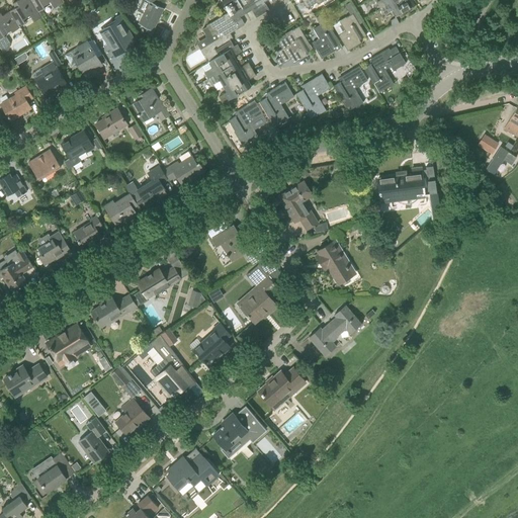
[(38,12),(39,12),(31,0),(22,0),(21,1),(20,0),(17,0),(13,3),(15,7),(10,10),(10,11),(19,26),(24,23),(22,19),(29,15),(33,22),(41,17),(38,12)]
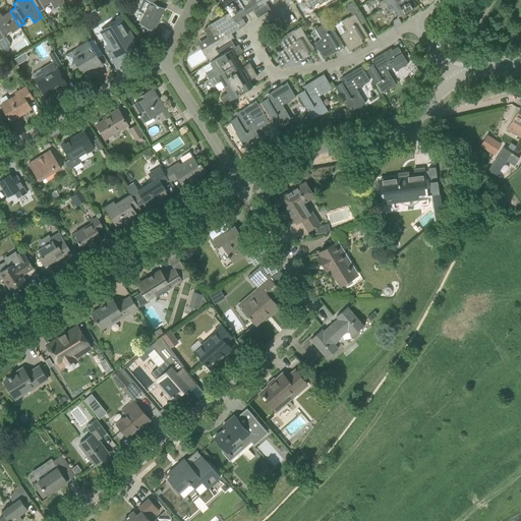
[(60,0),(32,0),(40,12),(45,8),(44,6),(51,2),(55,8),(63,4),(60,0)]
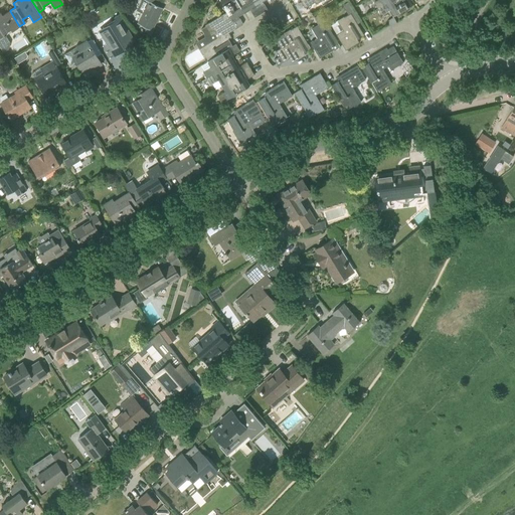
[(152,31),(163,8),(154,3),(155,0),(142,0),(137,10),(143,12),(138,23),(152,31)]
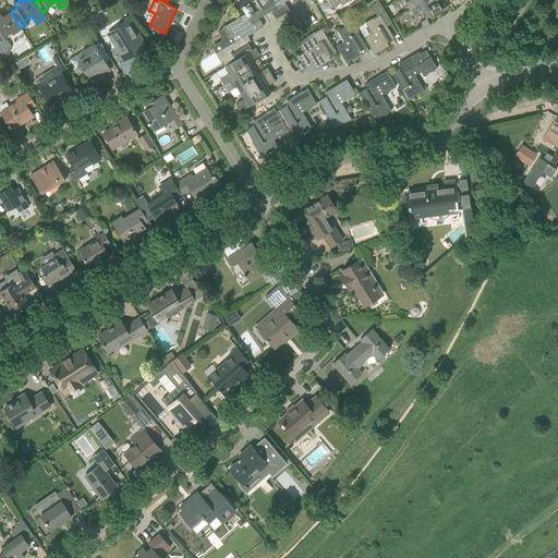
[(264,26),(256,13),(262,10),(263,10),(256,0),(238,0),(246,13),(257,31),(264,26)]
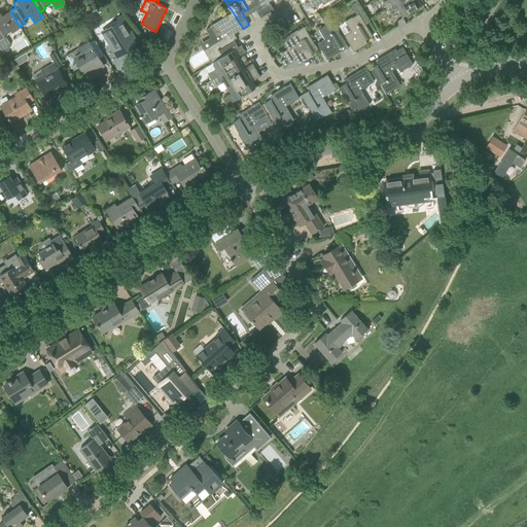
[(248,9),(253,5),(260,18),(268,13),(258,0),(242,0),(248,9)]
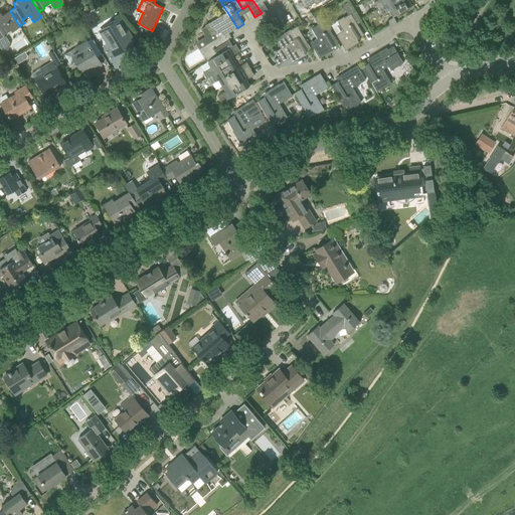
[(252,0),(262,13),(268,10),(261,0),(252,0)]
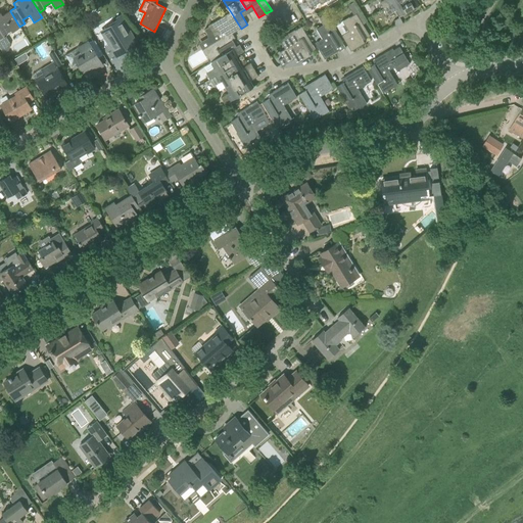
[(397,0),(382,0),(379,2),(383,9),(397,0)]
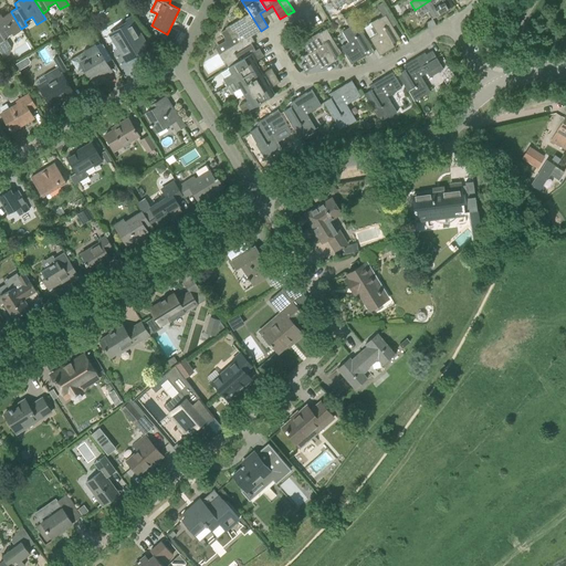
[(428,11),(432,18),(436,16),(438,14),(461,0),(430,0),(415,10),(419,17),(428,11)]
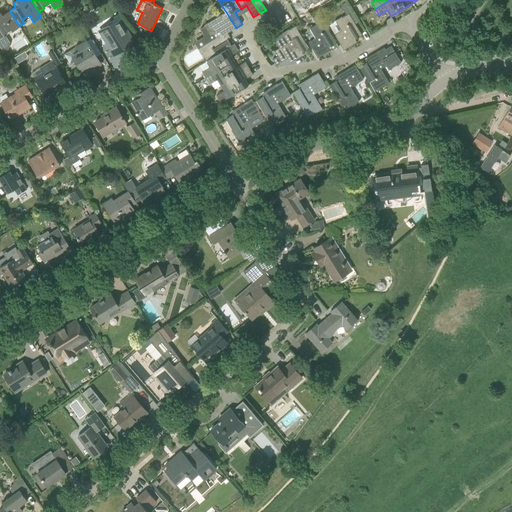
[(352,19),(355,24),(358,22),(346,2),(341,5),(347,14),(349,13),(352,19)]
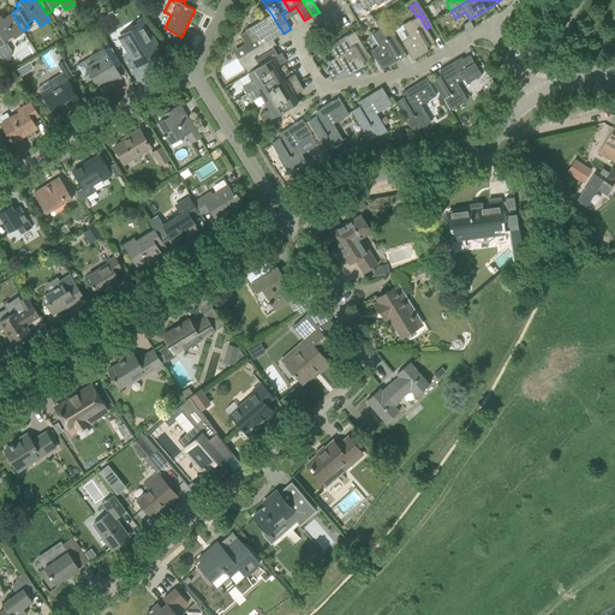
[(23,31),(12,13),(4,18),(1,15),(0,15),(0,46),(6,43),(4,41),(12,36),(13,39),(24,33),(23,31)]
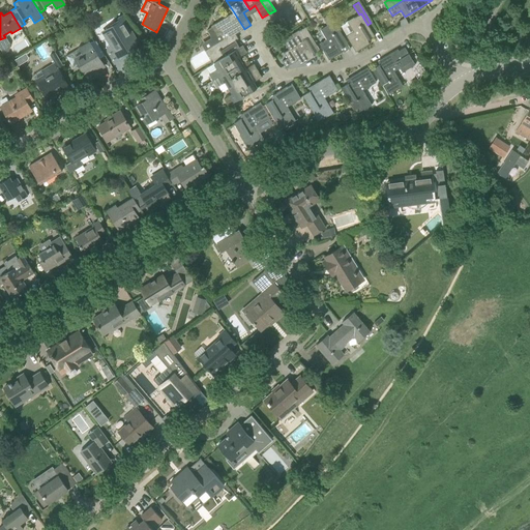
[(211,26),(212,27),(207,30),(210,35),(210,36),(211,38),(201,43),(205,50),(206,49),(210,55),(208,56),(213,64),(240,48),(239,48),(233,36),(244,29),(234,12),(211,26)]
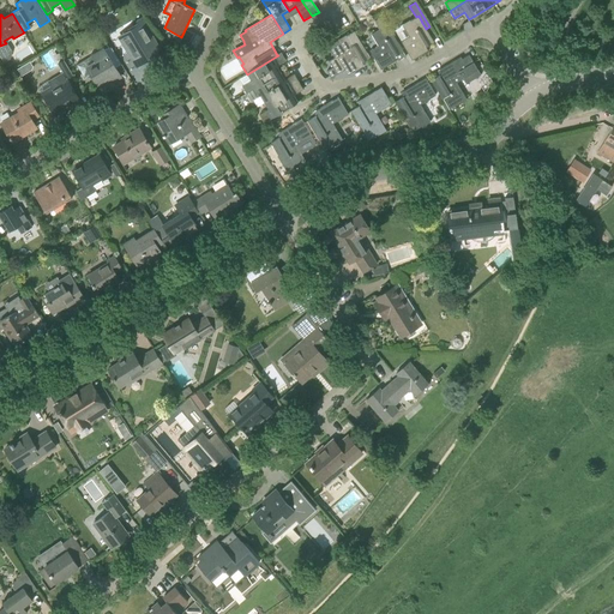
[(137,67),(162,53),(150,34),(155,30),(144,16),(136,20),(139,26),(125,35),(133,49),(128,52),(137,67)]
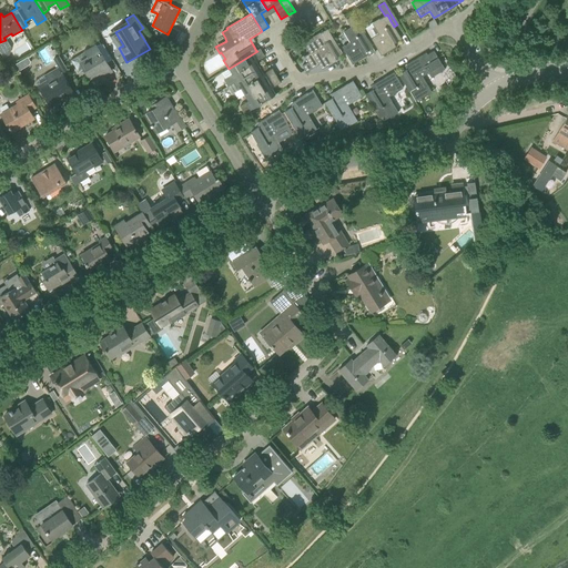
[(392,44),(402,39),(394,27),(391,21),(387,14),(385,16),(373,23),(378,33),(371,38),(382,56),(394,48),(392,44)]
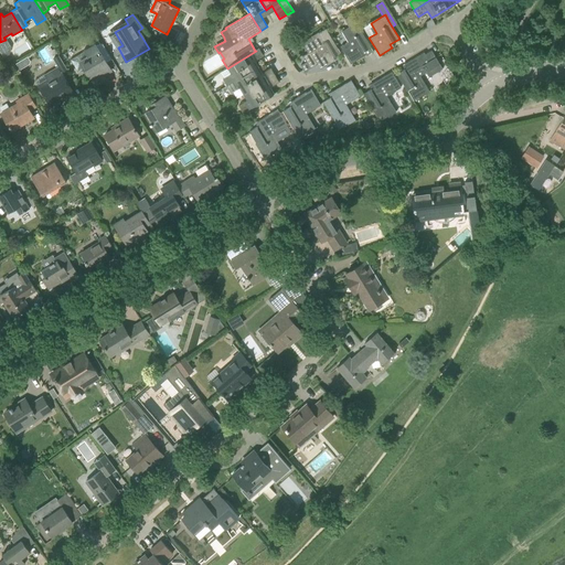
[(340,17),(332,22),(334,27),(343,22),(340,17)]
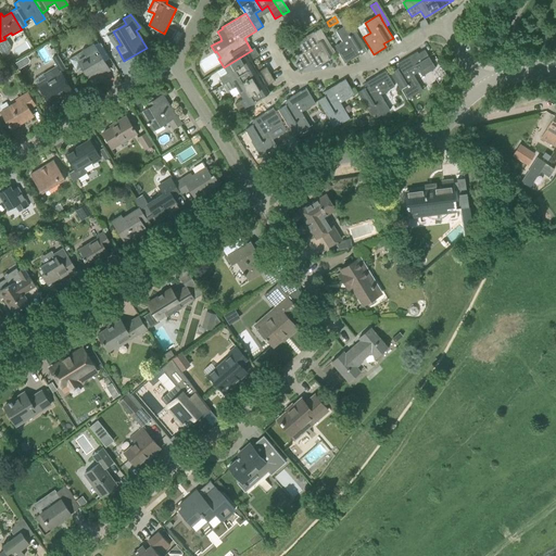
[(89,24),(86,19),(79,23),(83,28),(89,24)]
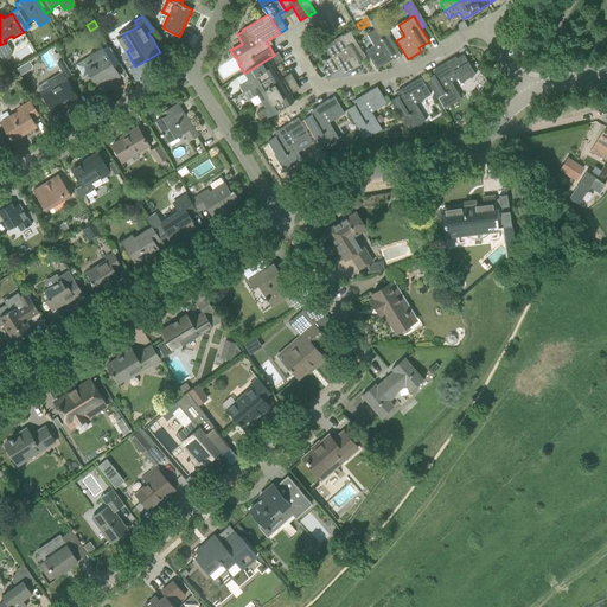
[(388,57),(398,51),(382,24),(368,33),(374,44),(365,50),(377,69),(390,61),(388,57)]
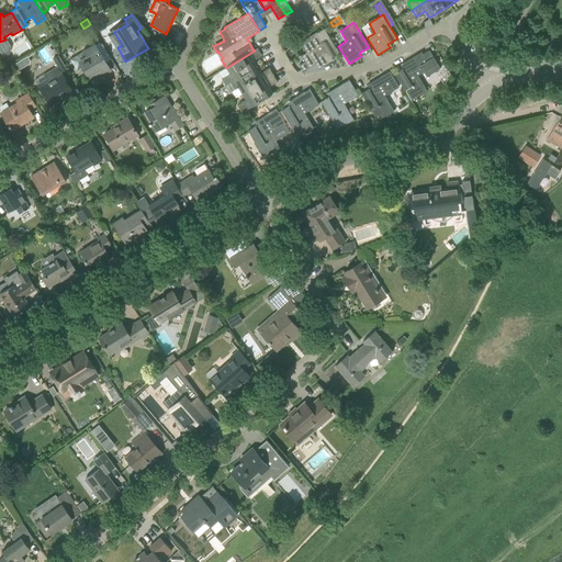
[(328,58),(338,53),(324,29),(311,36),(316,46),(302,56),(308,68),(315,64),(318,69),(330,62),(328,58)]
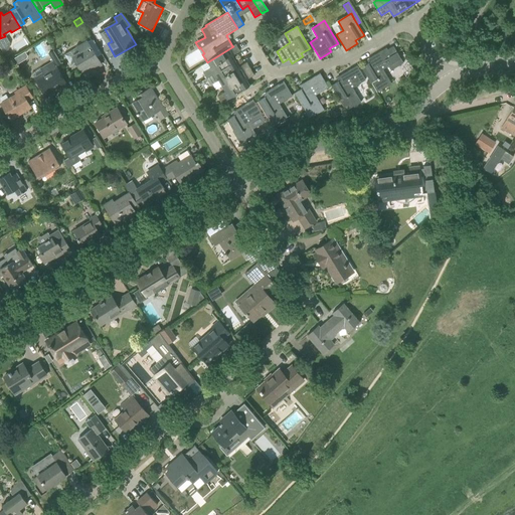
[(92,70),(102,64),(89,42),(78,48),(77,46),(64,54),(70,65),(75,61),(80,70),(89,66),(92,70)]
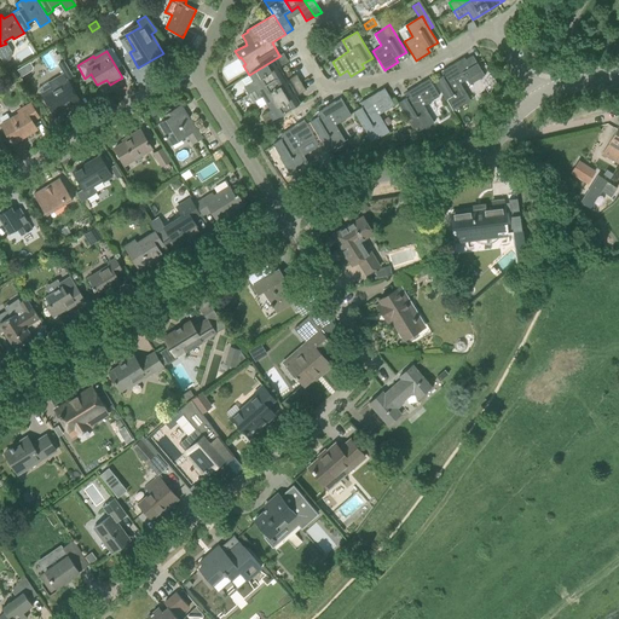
[(244,87),(248,94),(278,76),(275,70),(289,61),(284,53),(279,56),(281,56),(249,75),(243,79),(247,86),(244,87)]
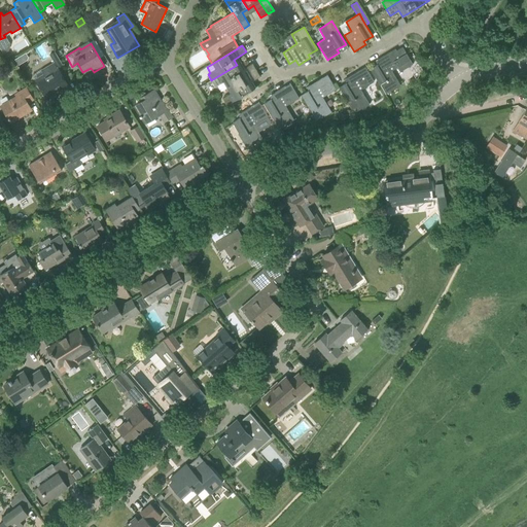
[(380,63),(370,69),(385,95),(400,85),(391,71),(398,67),(401,71),(413,65),(402,47),(396,50),(395,48),(378,60),(380,63)]
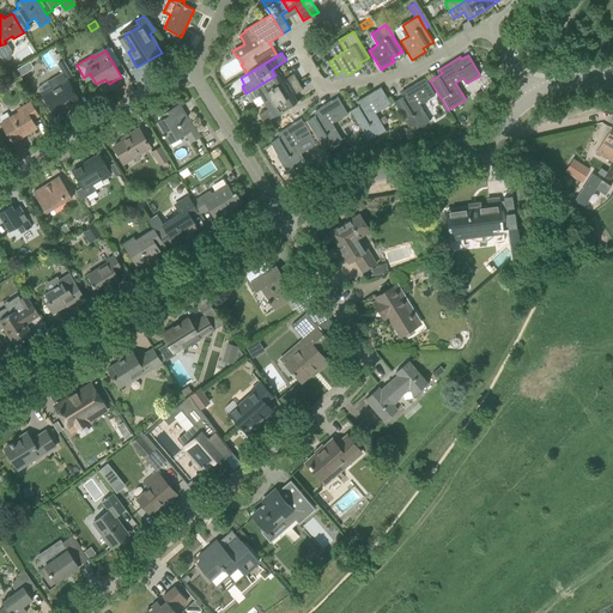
[(11,60),(5,64),(8,71),(14,66),(11,60)]
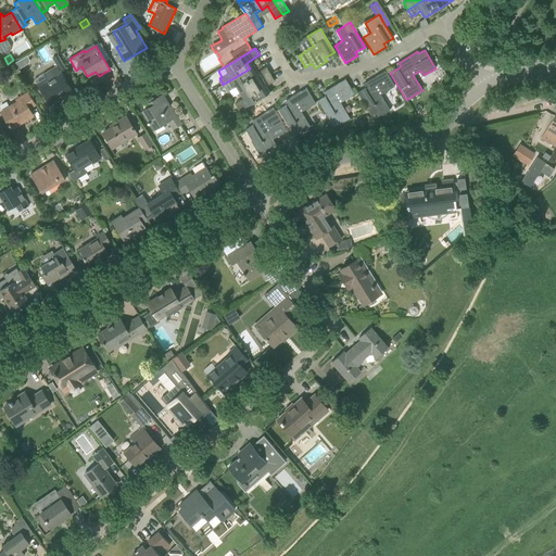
[(71,89),(62,73),(61,72),(66,68),(58,54),(52,58),(57,65),(33,79),(36,84),(38,87),(50,105),(51,105),(49,102),(54,99),(71,89)]
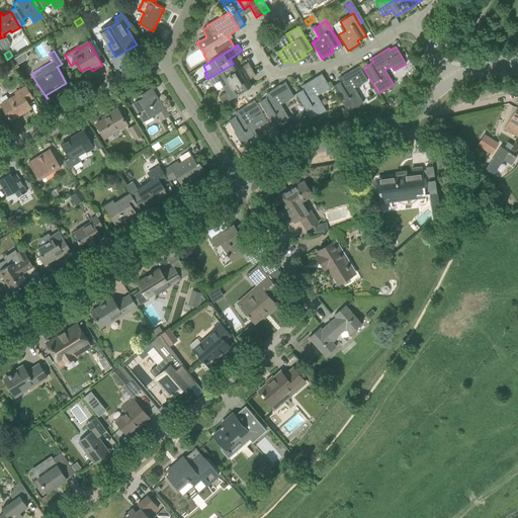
[(16,55),(15,64),(23,66),(25,57),(16,55)]
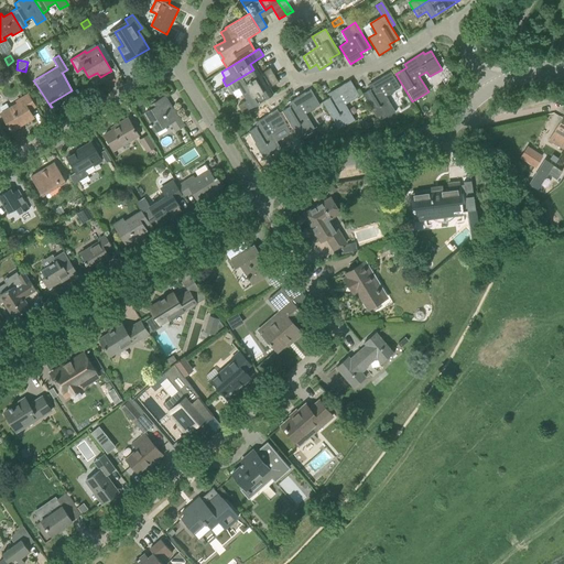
[(12,65),(2,71),(8,79),(17,74),(12,65)]
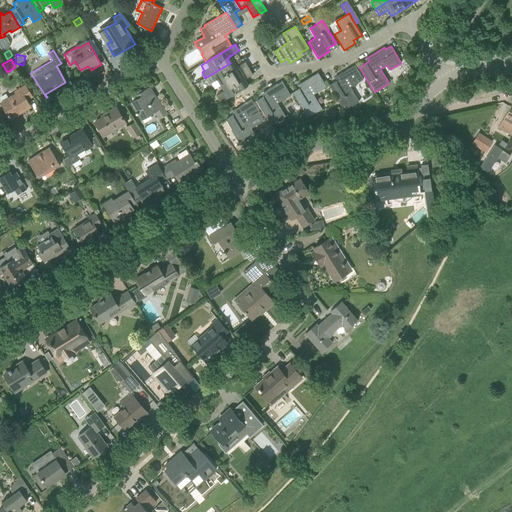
[(220,85),(249,68),(245,62),(233,69),(230,64),(231,63),(230,63),(205,78),(209,85),(211,84),(214,89),(220,85)]
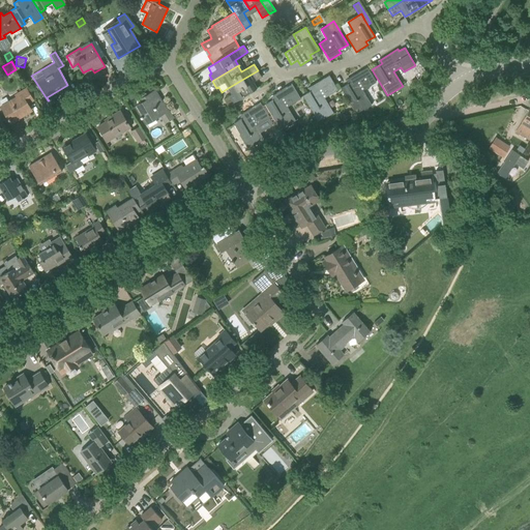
[(376,82),(367,67),(349,79),(351,82),(341,88),(356,113),(371,105),(362,90),(376,82)]
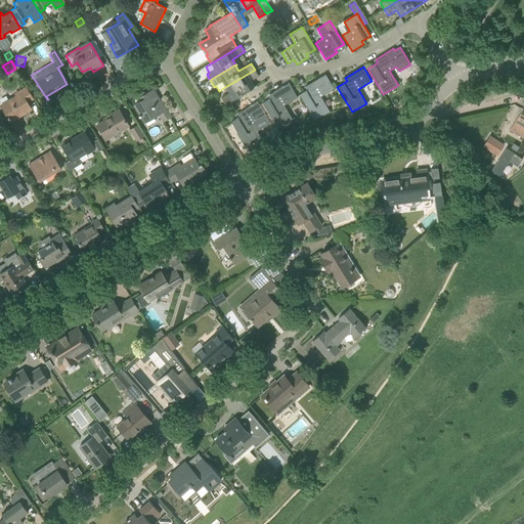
[(221,98),(225,104),(251,90),(247,84),(259,76),(255,70),(225,87),(228,93),(221,98)]
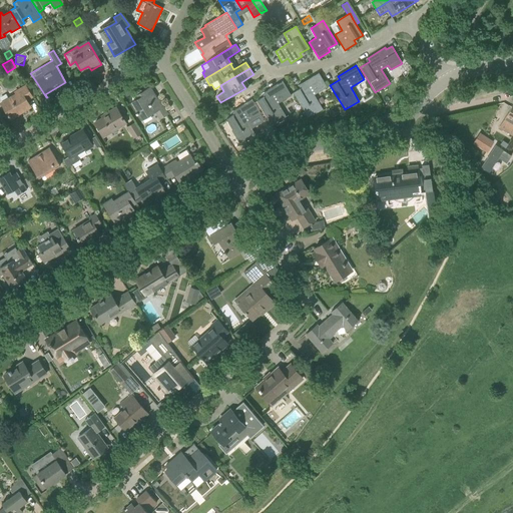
[(319,73),(314,75),(301,83),(303,87),(293,92),(308,117),(322,108),(314,95),(327,86),(319,73)]
